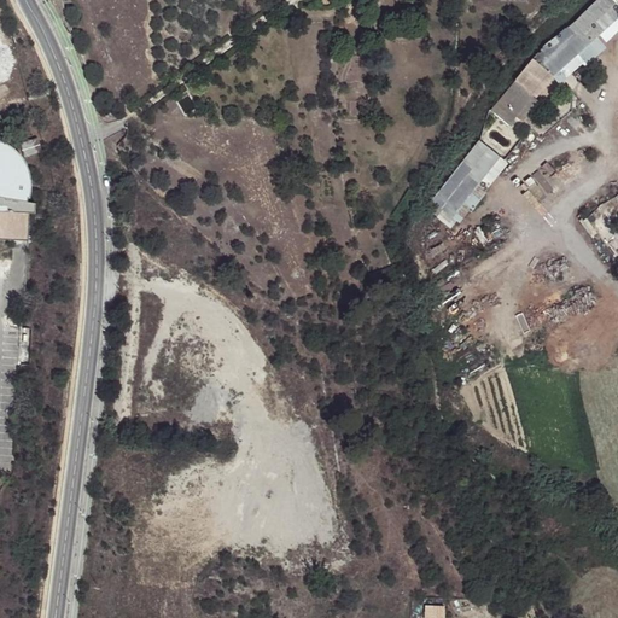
[(590,45),(571,27),(549,44),(547,47),(558,57),(547,71),(553,77),(560,83),(583,63),(586,65),(598,54),(590,45)]
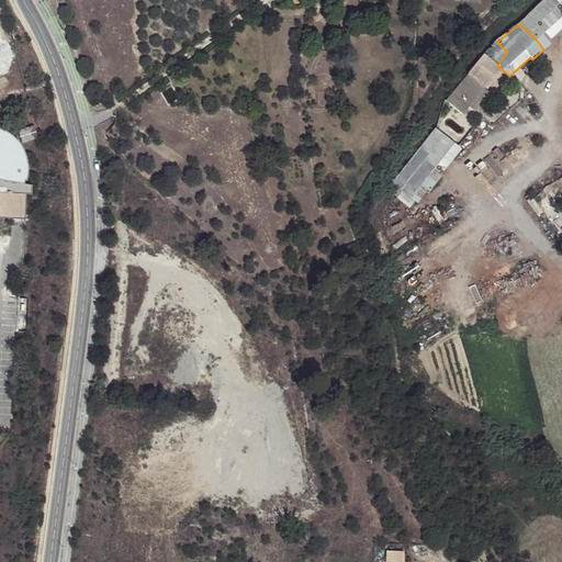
[(483,58),(447,103),(462,114),(470,107),(485,88),(486,89),(503,70),(497,65),(507,52),(497,43),(483,58)]
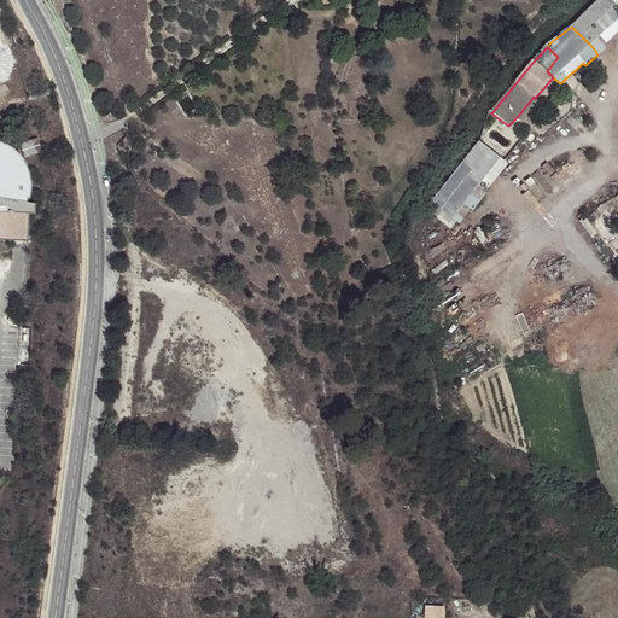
[(535,98),(534,97),(517,117),(523,122),(540,103),(535,98)]
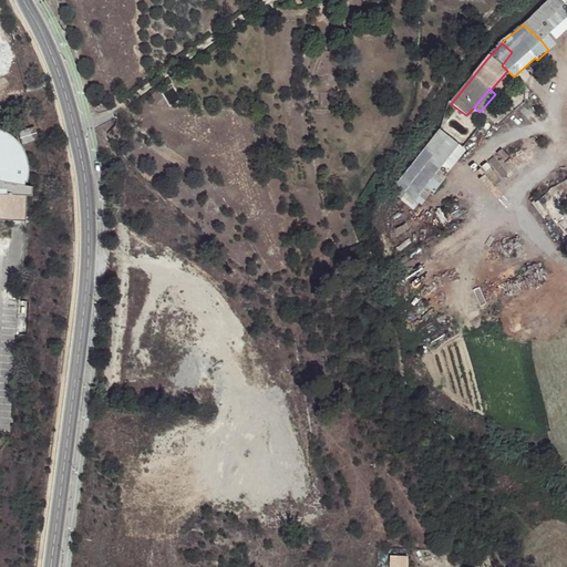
[(0,218),(26,220),(27,204),(27,196),(31,196),(32,187),(26,186),(26,183),(28,183),(29,175),(29,174),(29,166),(29,165),(27,157),(26,155),(20,144),(19,142),(12,135),(9,134),(0,130),(0,129),(0,218)]
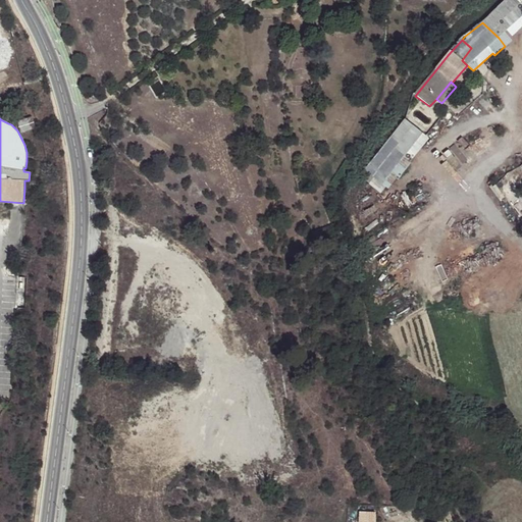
[(405,120),(365,169),(388,188),(405,167),(397,161),(420,133),(405,120)]
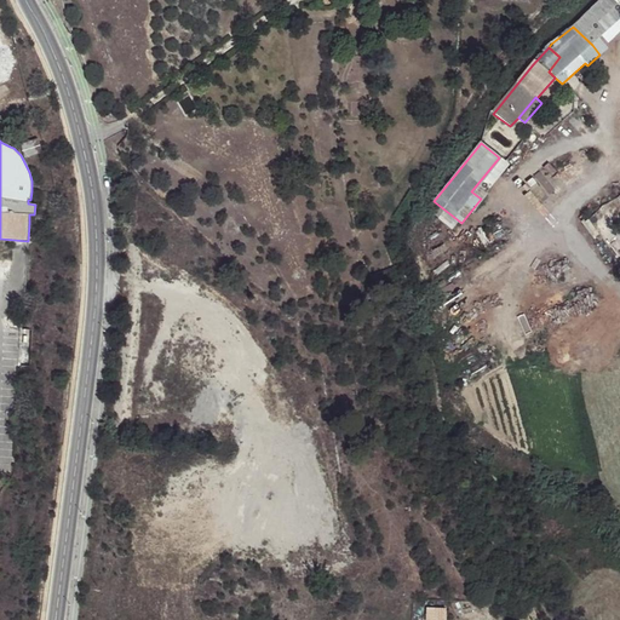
[(499,158),(471,191),(481,199),(507,165),(499,158)]
